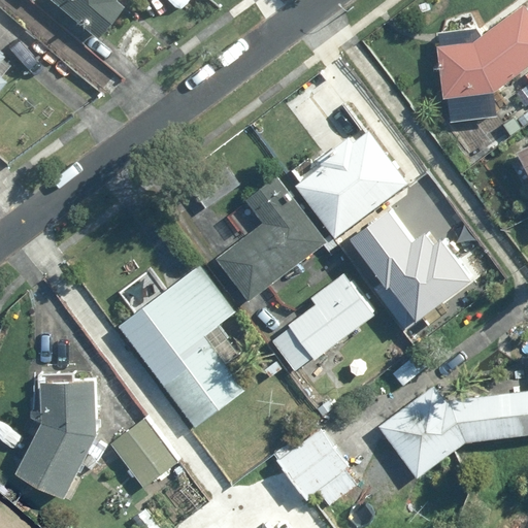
[(76,17),(98,34),(120,8),(112,3),(114,0),(46,0),(72,22),(76,17)]
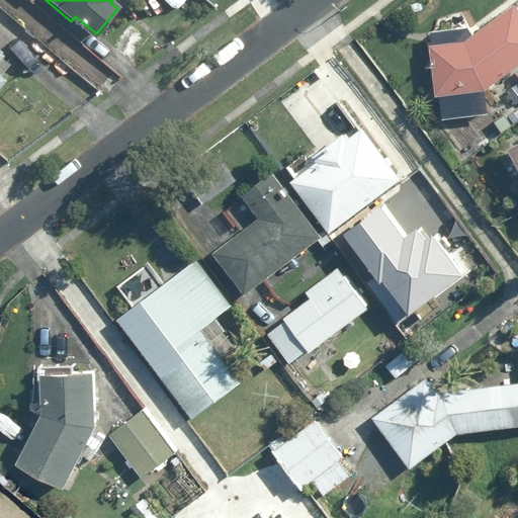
[(517,9),(514,5),(513,4),(466,40),(429,46),(436,100),(485,94),(517,68),(517,9)]
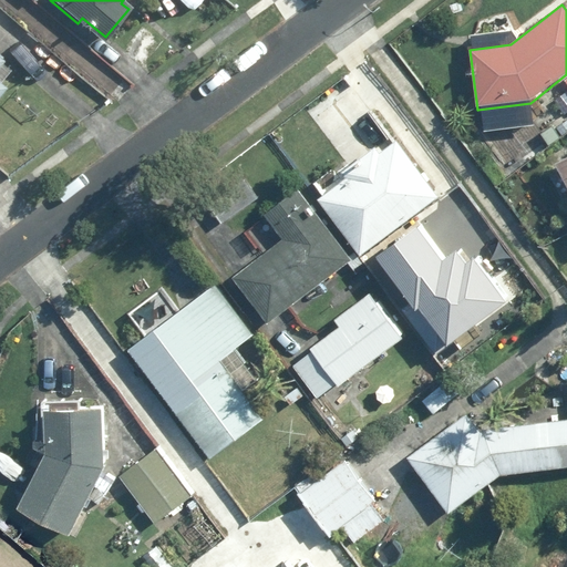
[(336,177),(319,189),(323,196),(318,200),(361,257),(441,197),(398,141),(381,153),(375,146),(336,177)]
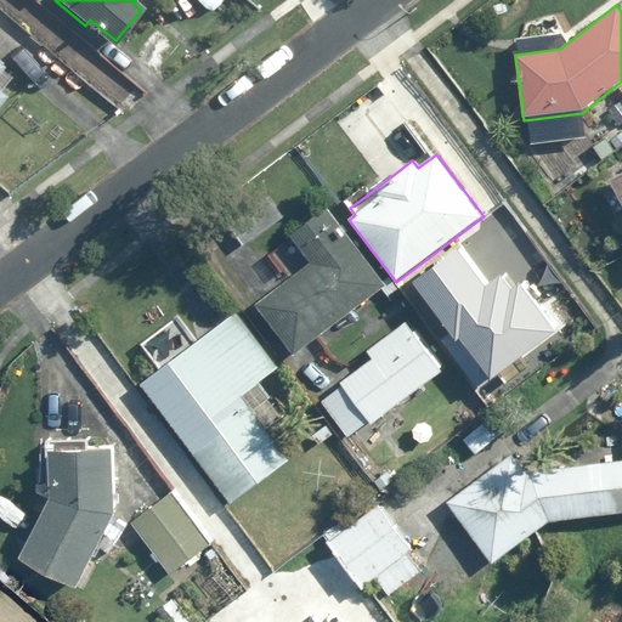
[(621,173),(611,179),(621,201),(621,173)]
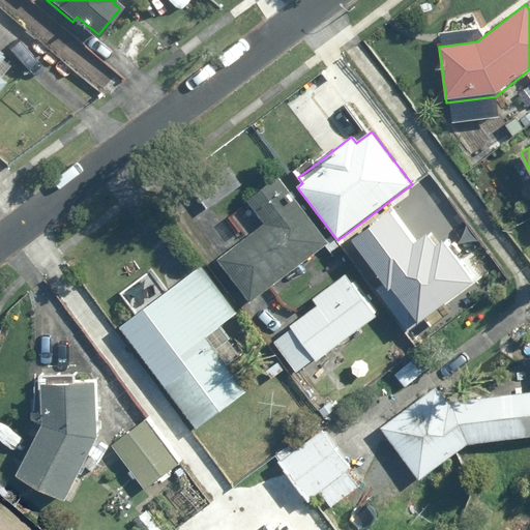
[(251,299),(328,245),(290,189),(270,204),(258,212),(267,225),(221,257),(251,299)]
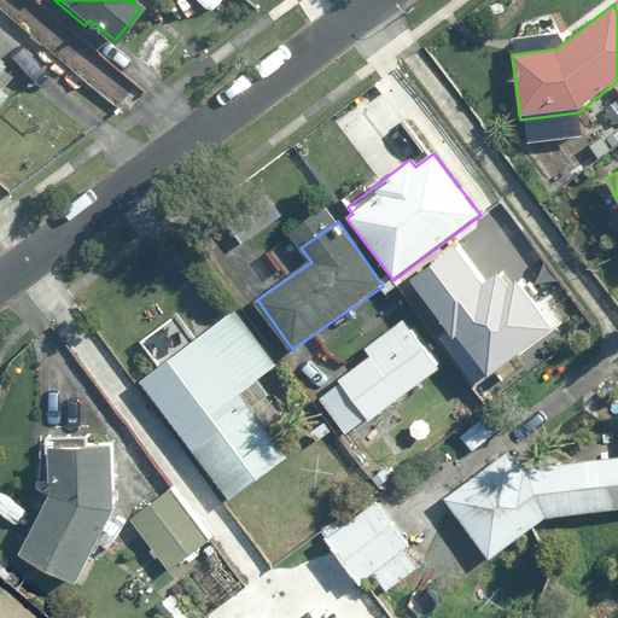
[(461,248),(420,279),(502,385),(570,333),(523,273),(496,293),(461,248)]
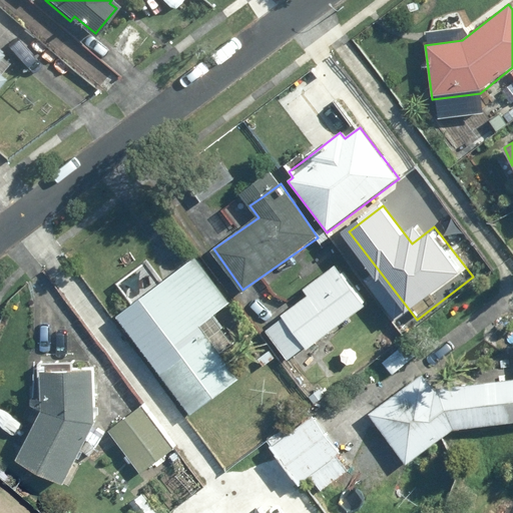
[(147,260),(116,284),(131,305),(116,316),(190,416),(239,380),(220,355),(234,345),(213,317),(230,304),(195,258),(163,282),(147,260)]
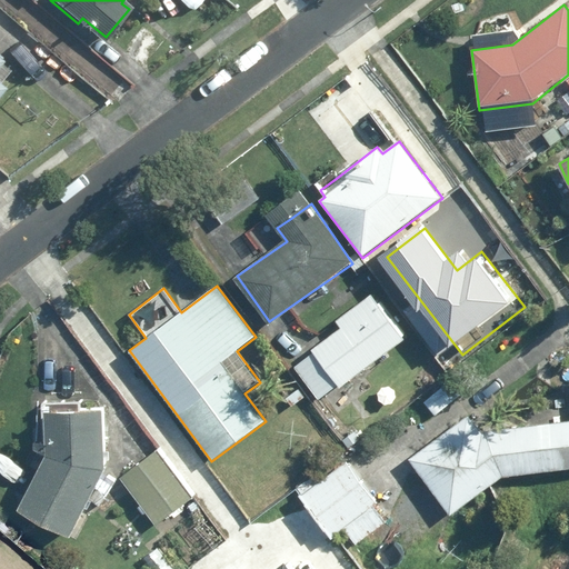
[(296,366),(320,399),(338,387),(340,390),(406,341),(371,296),(337,321),(343,330),(296,366)]
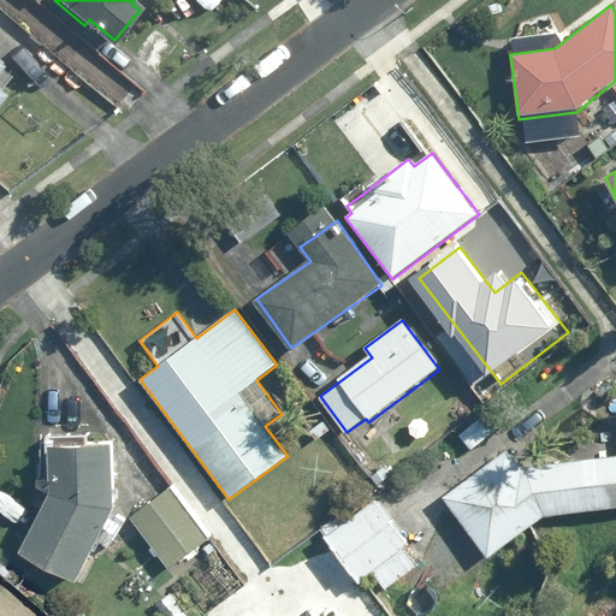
[(489,410),(458,436),(473,452),(503,427),(489,410)]
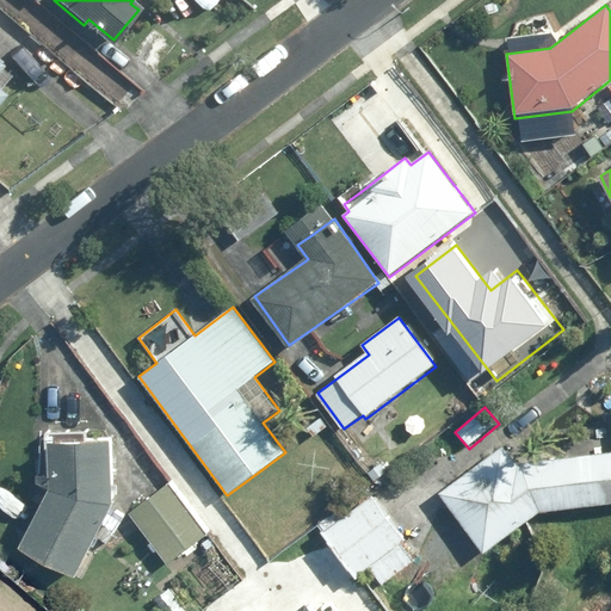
[(113,440),(49,442),(50,494),(20,549),(75,579),(113,506),(113,440)]
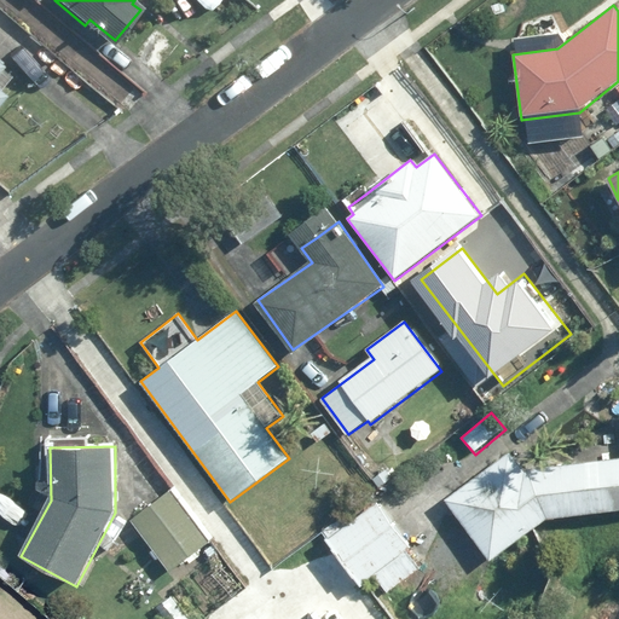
[(618,457),(515,469),(507,457),(447,498),(492,560),(550,519),(550,518),(618,510),(618,457)]
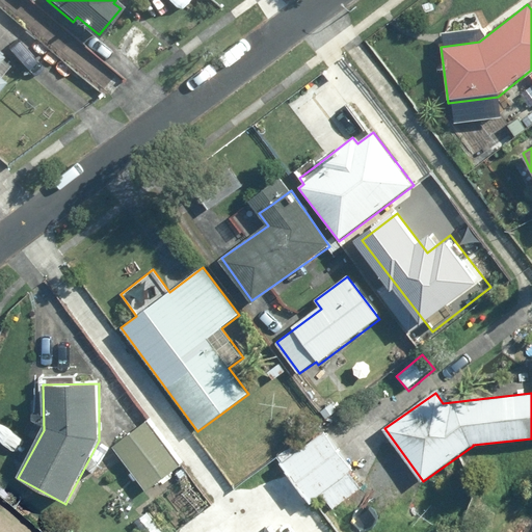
[(185,463),(151,419),(112,448),(145,493),(185,463)]
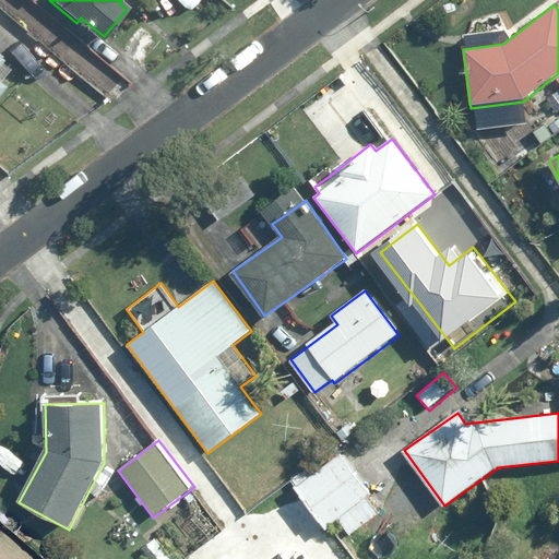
[(373,492),(340,451),(294,488),(326,530),(339,521),(349,535),(379,512),(368,498),(373,492)]
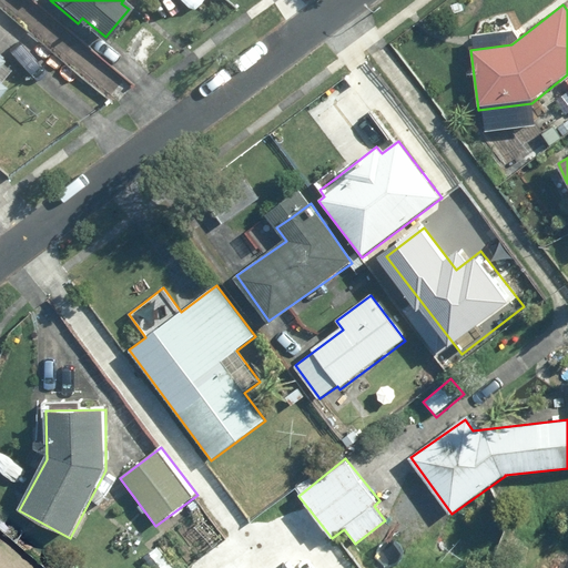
[(174,567),(155,546),(140,559),(146,567),(174,567)]
